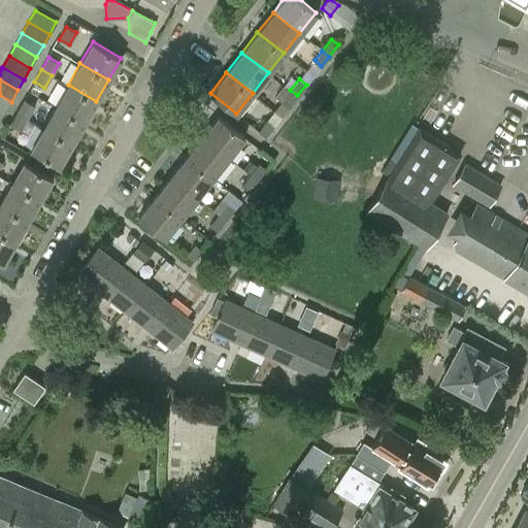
[(68,85),(56,105),(84,122),(96,101),(68,85)]
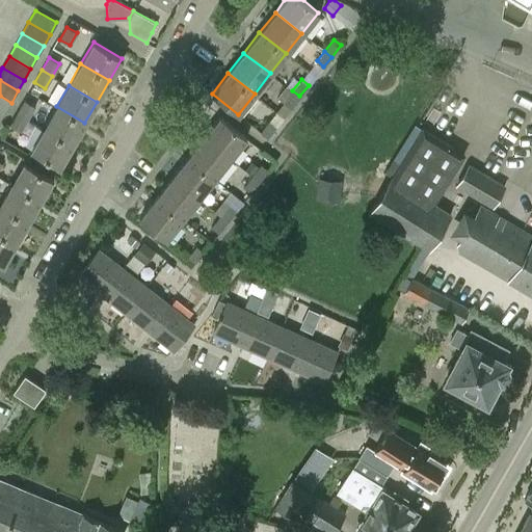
[(291,106),(299,96),(292,90),(284,101),(291,106)]
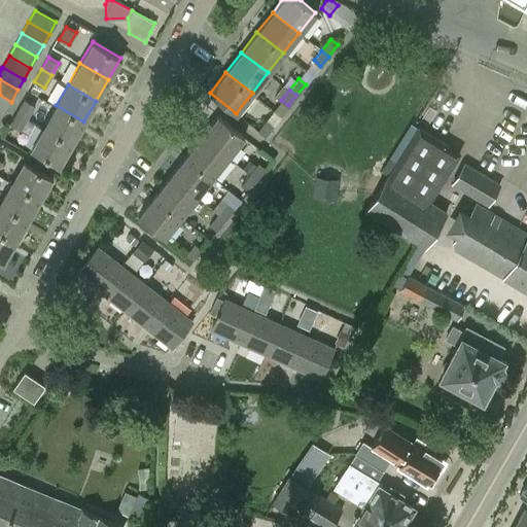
[(24,99),(16,111),(28,117),(34,105),(24,99)]
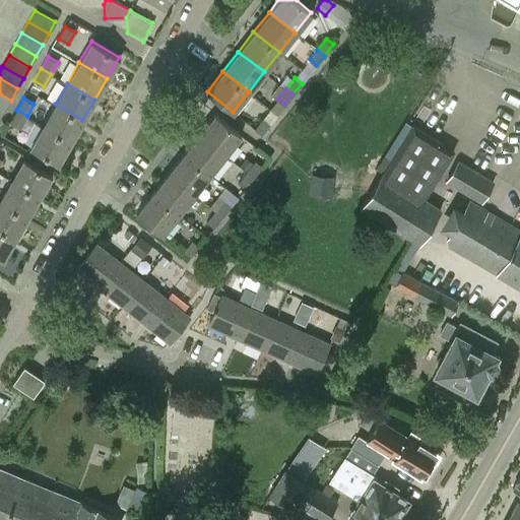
[(55,104),(43,125),(70,140),(82,120),(55,104)]
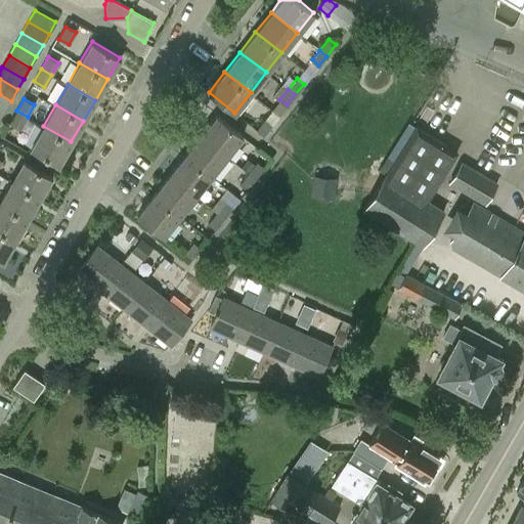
[(28,117),(16,111),(9,124),(19,130),(28,117)]
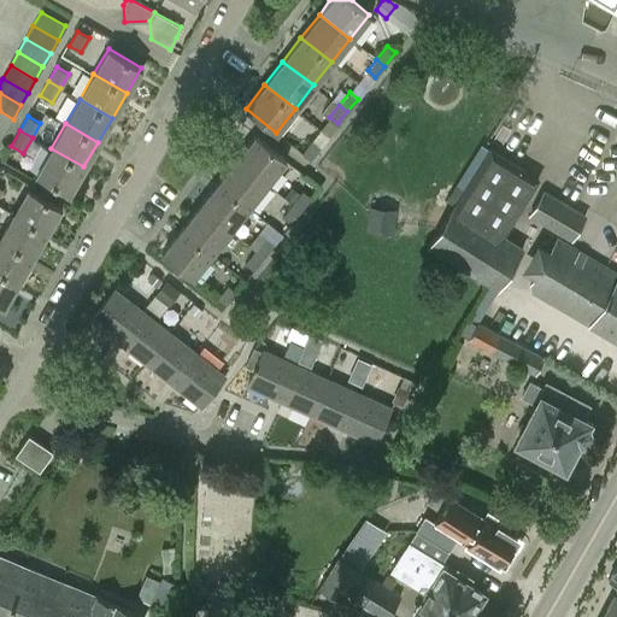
[(254,134),(236,158),(266,182),(286,158),(254,134)]
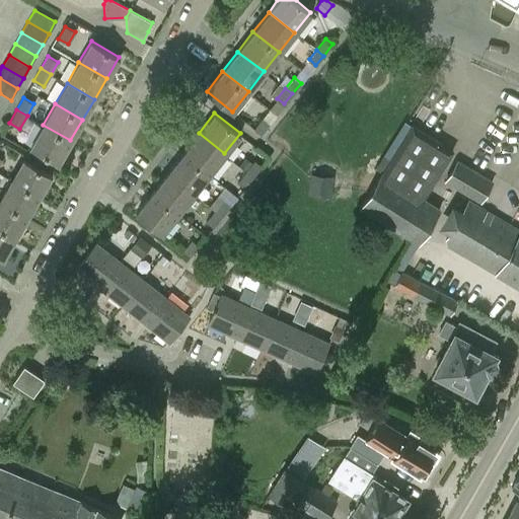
[(262,116),(252,127),(260,132),(269,122),(262,116)]
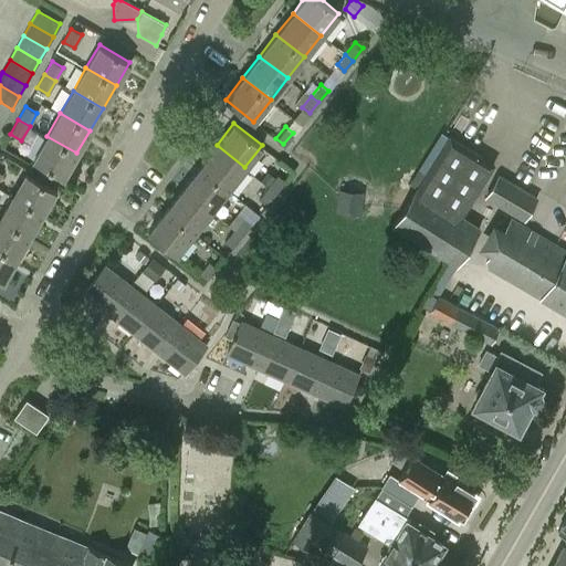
[(76,153),(46,136),(33,158),(63,176),(76,153)]
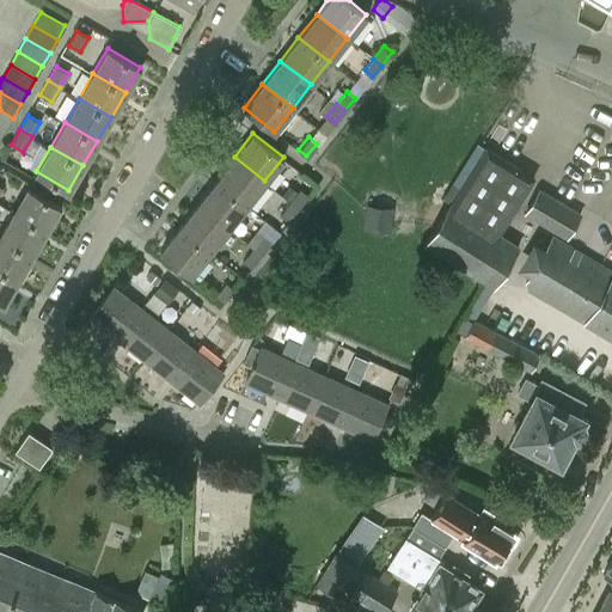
[(497,234),(533,177),(485,147),(459,187),(450,202),(448,203),(423,245),(475,277),(491,288),(516,246),(497,234)]
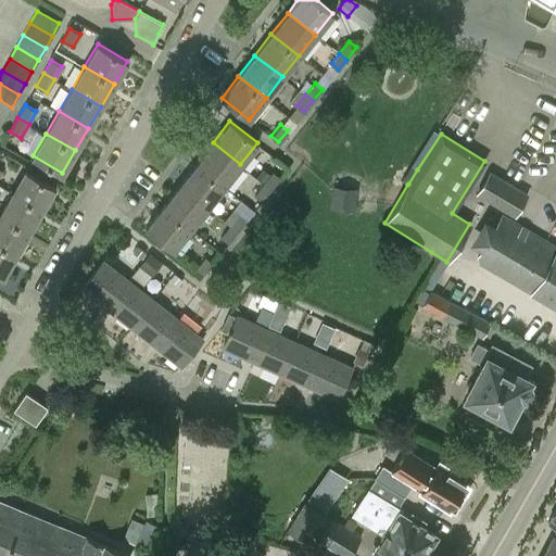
[(224,186),(240,164),(213,142),(196,163),(224,186)]
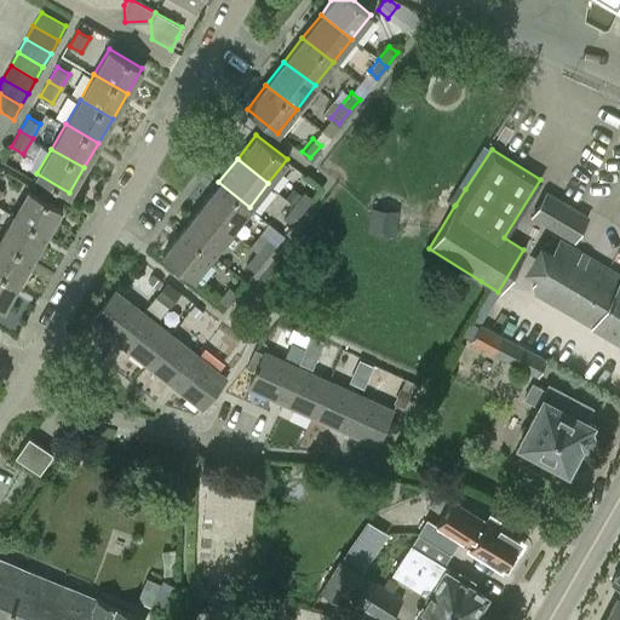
[(231,230),(250,207),(218,182),(200,206),(231,230)]
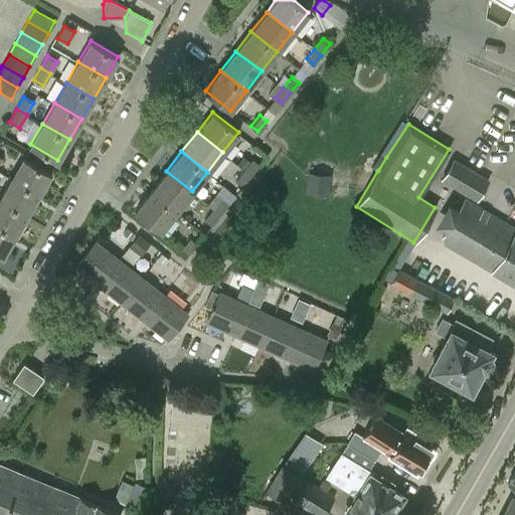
[(378,170),(386,157),(380,153),(372,167),(378,170)]
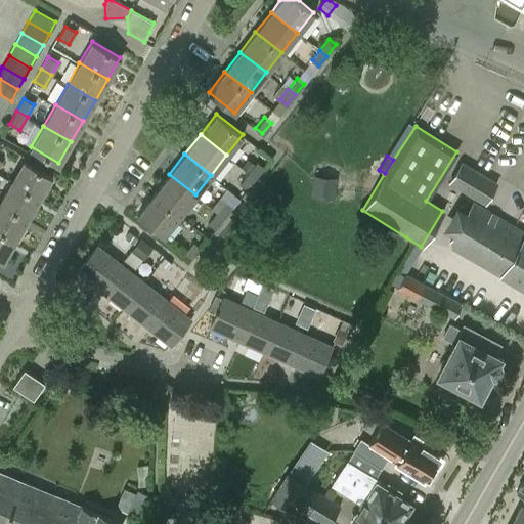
[(24,159),(11,180),(39,197),(51,175),(24,159)]
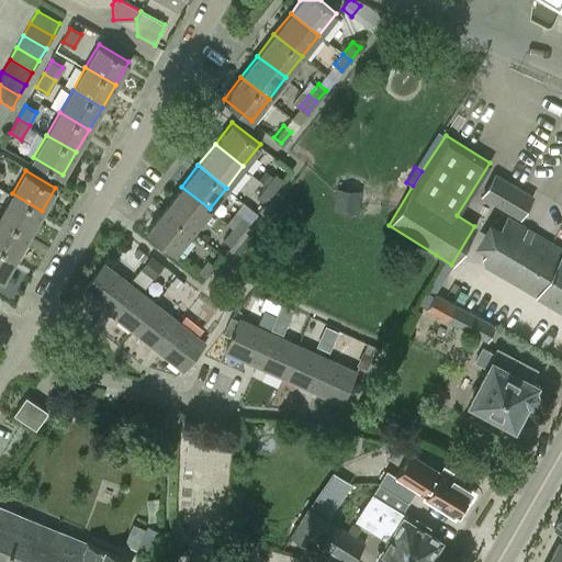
[(266,170),(259,178),(267,184),(273,176),(266,170)]
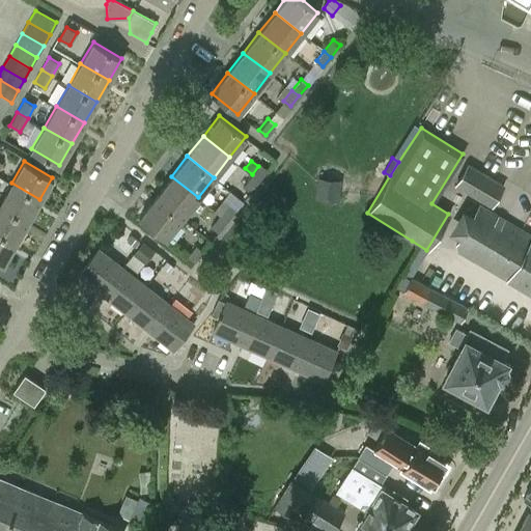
[(252,174),(259,179),(268,169),(260,163),(258,166),(252,174)]
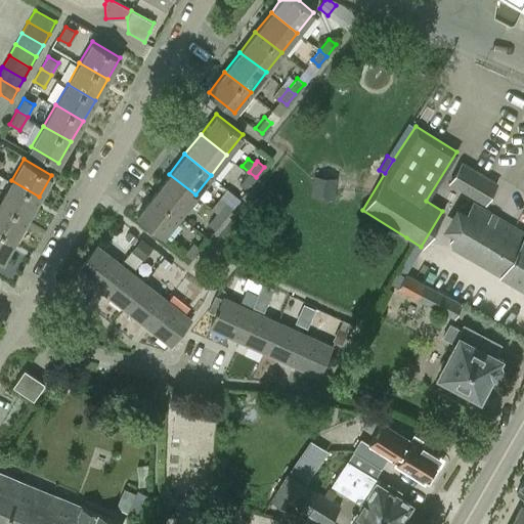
[(484,203),(495,183),(460,163),(448,181),(484,203)]
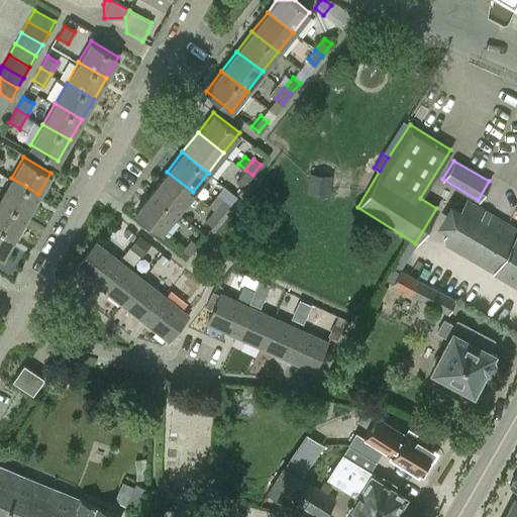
[(243,186),(252,175),(245,170),(236,181),(243,186)]
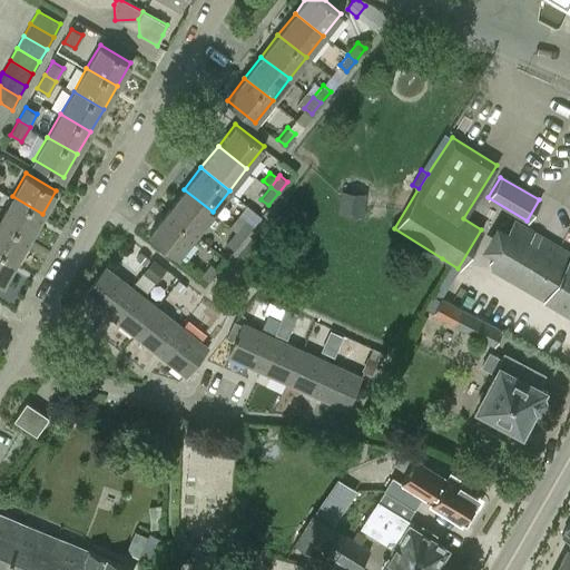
[(195,234),(213,212),(184,189),(166,210),(195,234)]
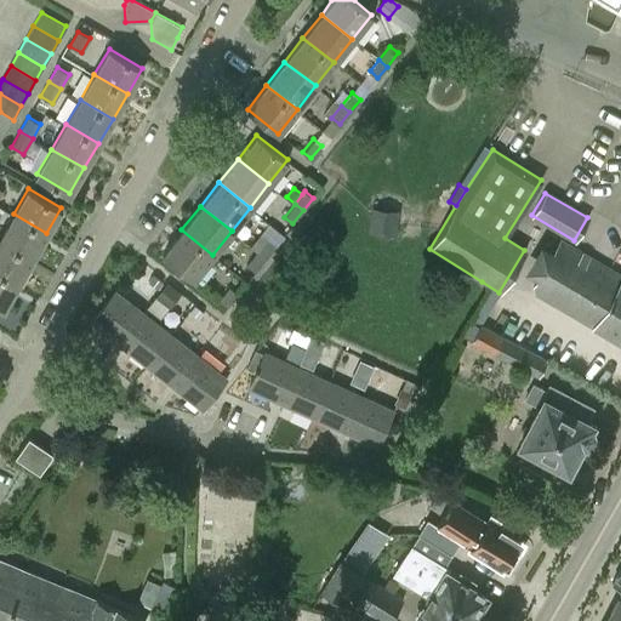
[(13,214),(0,237),(0,239),(32,258),(46,233),(13,214)]
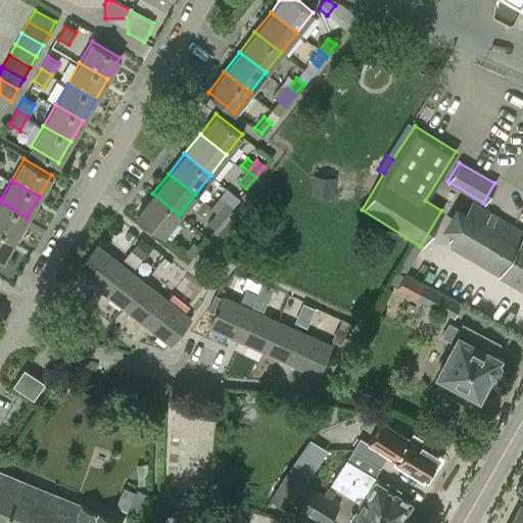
[(314,182),(313,197),(336,198),(337,184),(314,182)]
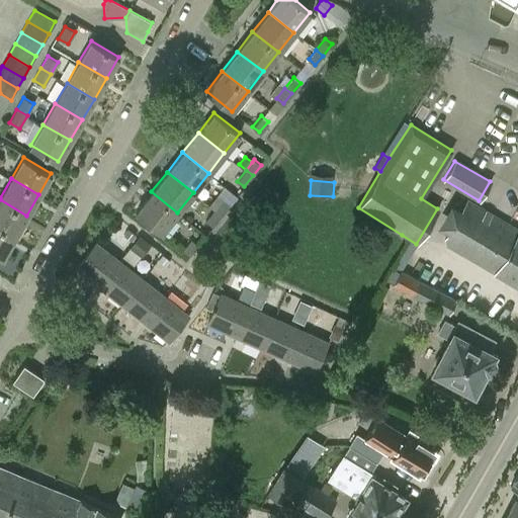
[(177,212),(151,191),(136,211),(161,233),(177,212)]
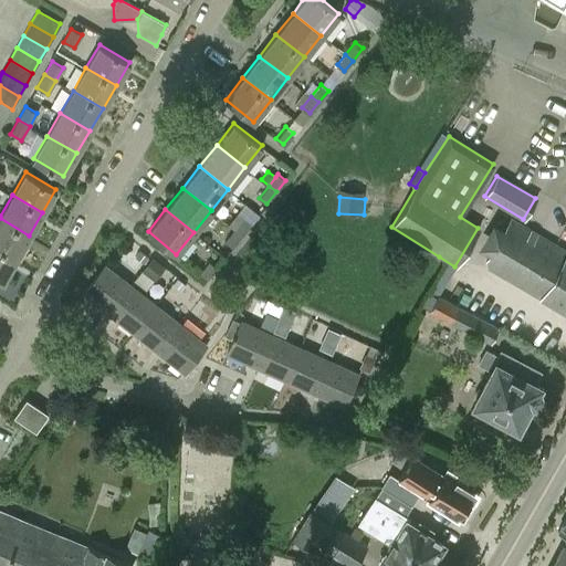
[(239,213),(229,224),(234,229),(242,234),(251,223),(243,217),(239,213)]
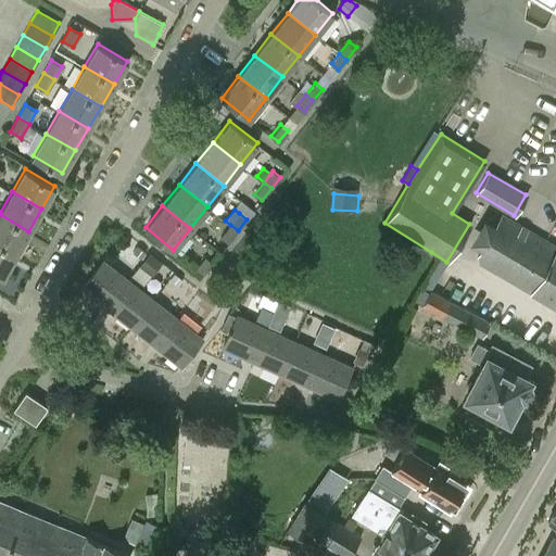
[(0,214),(0,244),(15,254),(28,231),(0,214)]
